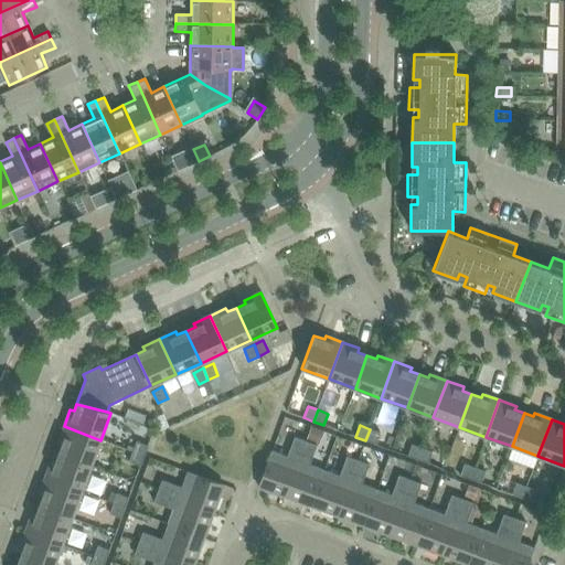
[(91,466),(100,440),(64,426),(57,444),(61,445),(57,454),(91,466)]
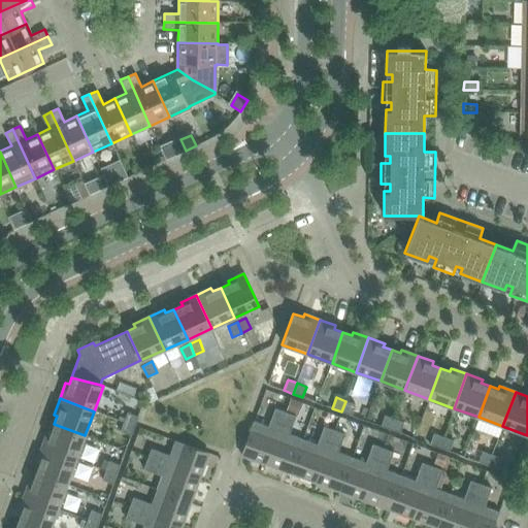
[(291,399),(287,410),(298,415),(302,403),(291,399)]
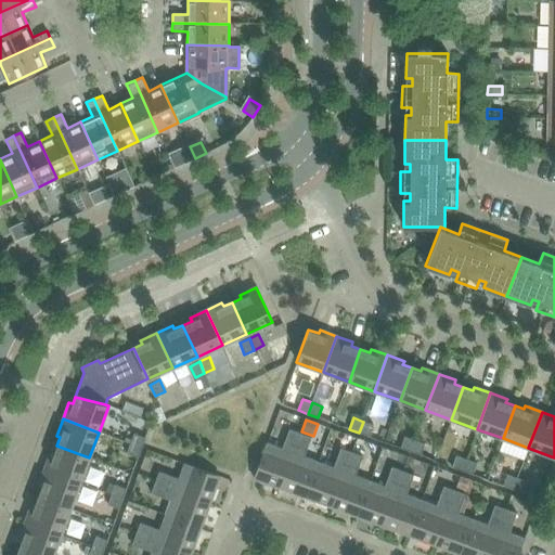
[(363,422),(359,433),(369,437),(373,425),(363,422)]
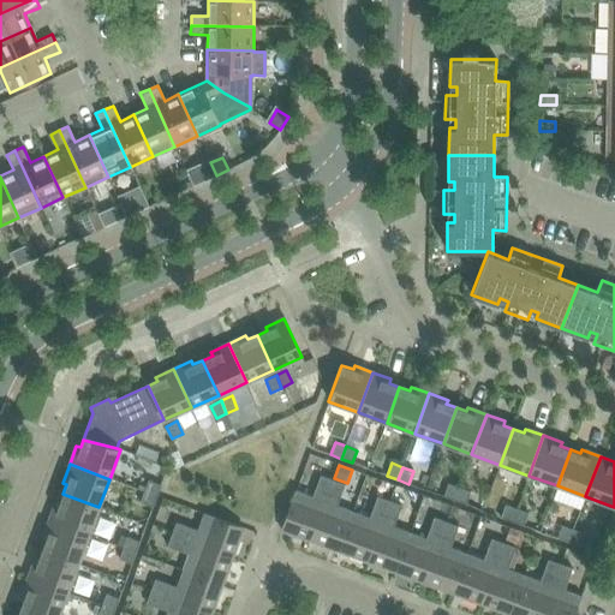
[(281,530),(310,541),(333,481),(321,476),(312,496),(296,490),(281,530)]
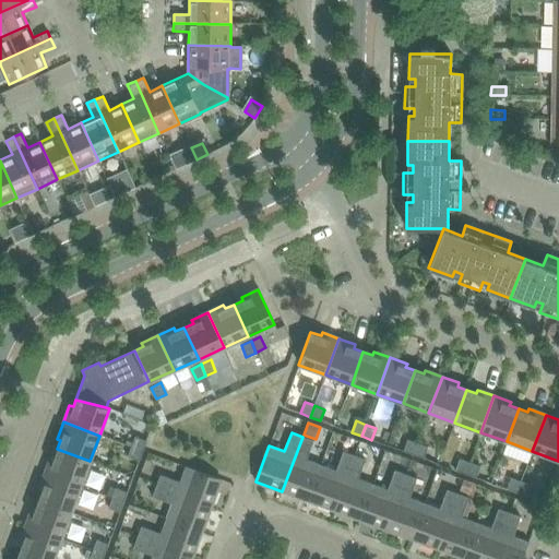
[(134,437),(131,447),(142,451),(146,441),(134,437)]
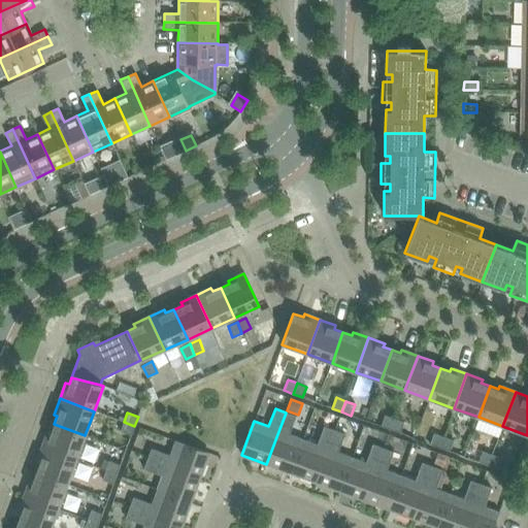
[(266,464),(291,473),(303,439),(289,434),(296,416),(286,413),(266,464)]
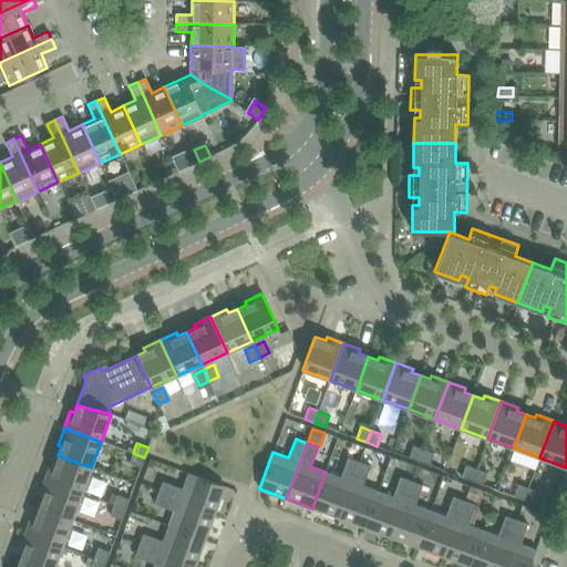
[(409,457),(419,462),(423,450),(413,446),(409,457)]
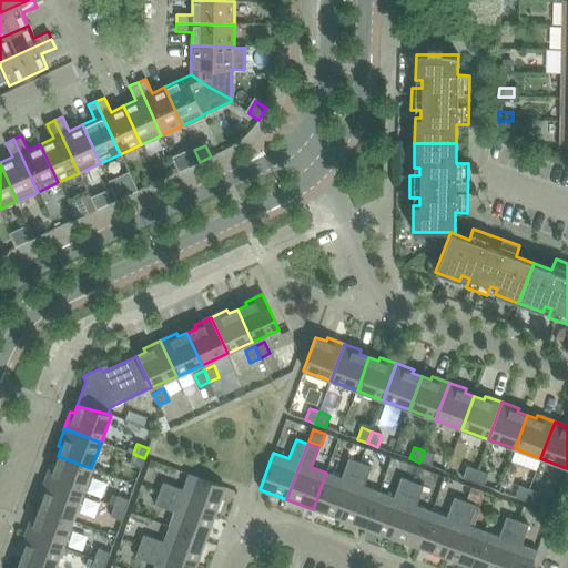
[(424,450),(419,463),(430,466),(434,454),(424,450)]
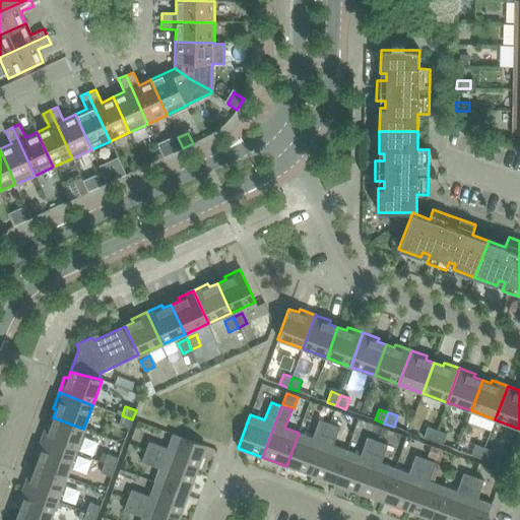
[(122,415),(118,425),(129,429),(132,419),(122,415)]
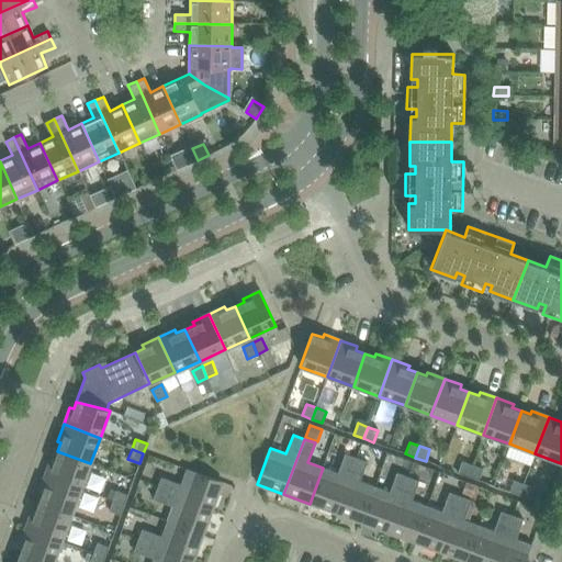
[(51,459),(44,476),(80,490),(90,463),(57,451),(54,461),(51,459)]
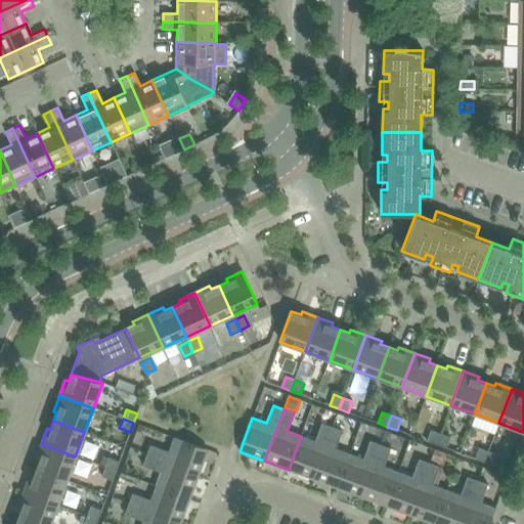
[(289,470),(312,479),(332,427),(321,423),(314,441),(301,436),(289,470)]
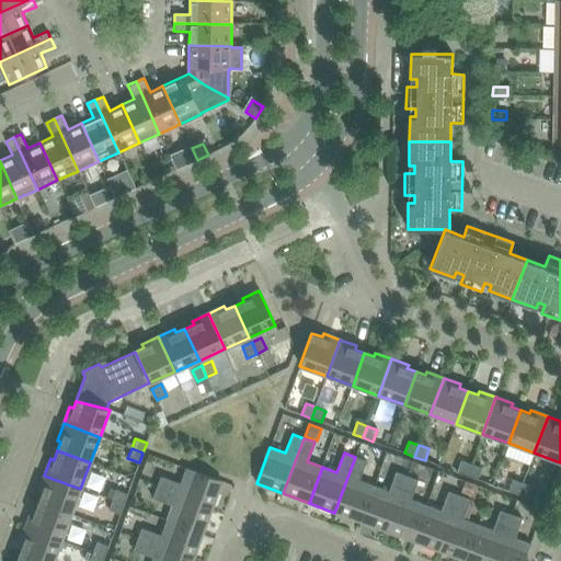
[(334,513),(361,523),(374,485),(359,480),(366,461),(355,457),(334,513)]
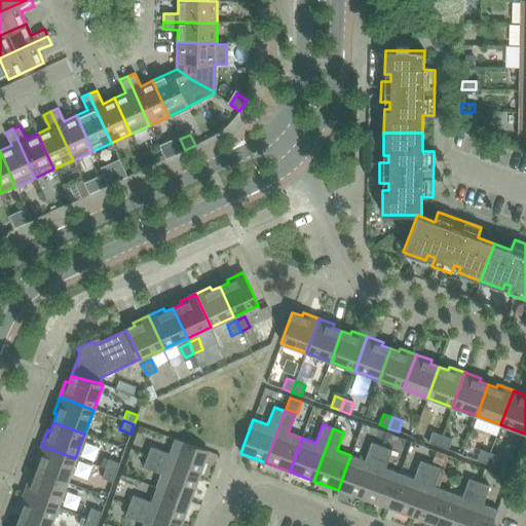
[(430,443),(439,446),(443,436),(435,433),(430,443)]
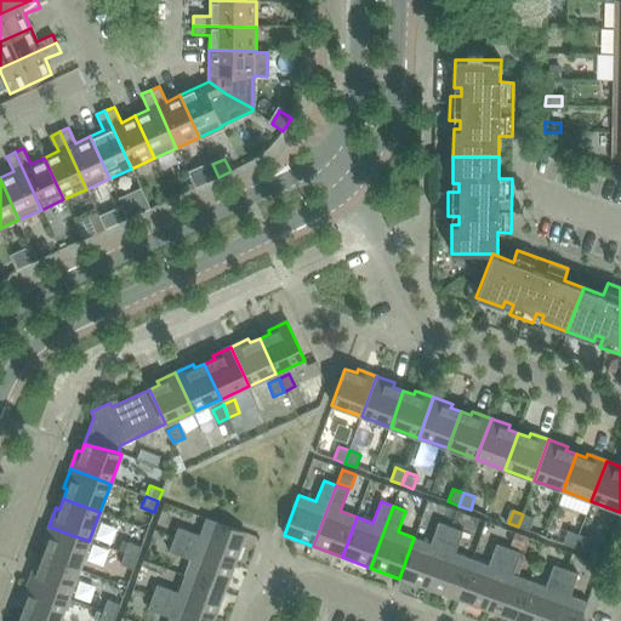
[(523,514),(518,527),(528,530),(533,518),(523,514)]
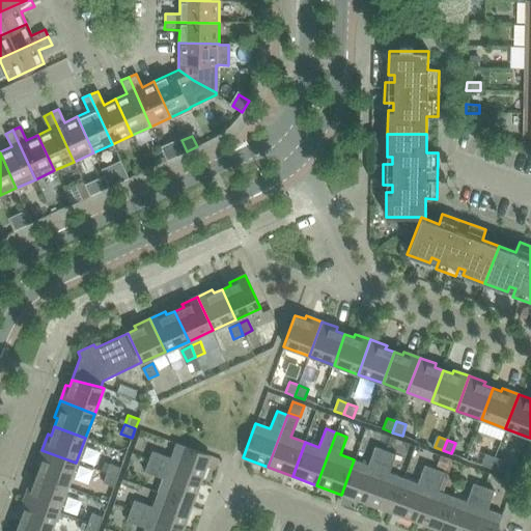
[(148,462),(201,481),(211,455),(175,443),(170,457),(151,451),(148,462)]
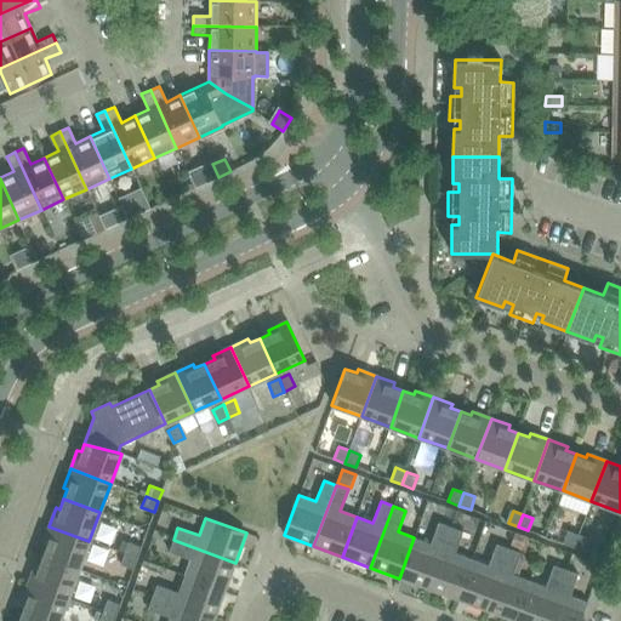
[(399,579),(428,588),(450,528),(438,523),(431,543),(414,537),(399,579)]
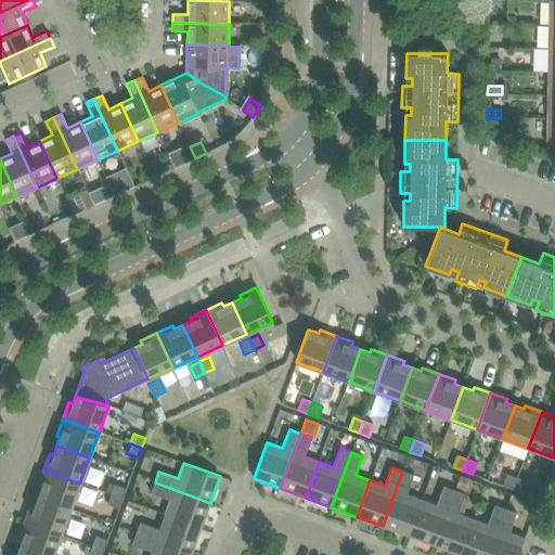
[(38,497),(71,510),(79,483),(43,470),(38,487),(41,488),(38,497)]
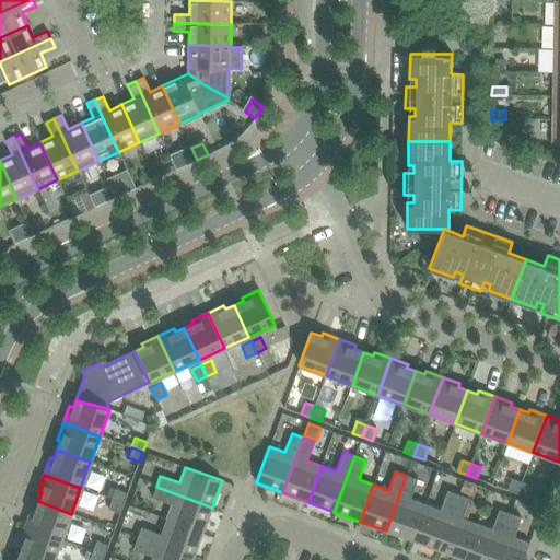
[(386,531),(411,540),(426,504),(410,499),(417,479),(406,476),(386,531)]
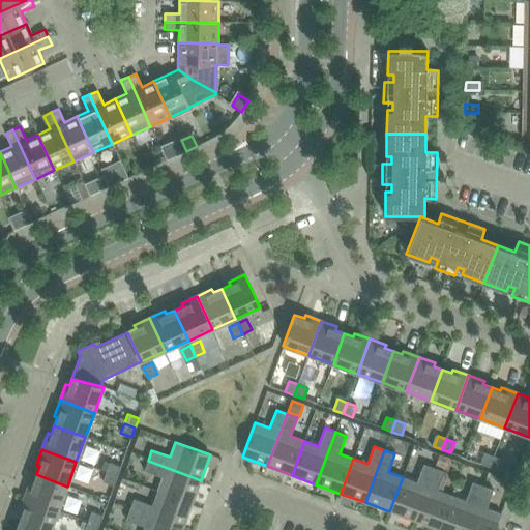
[(480,464),(490,468),(494,457),(484,453),(480,464)]
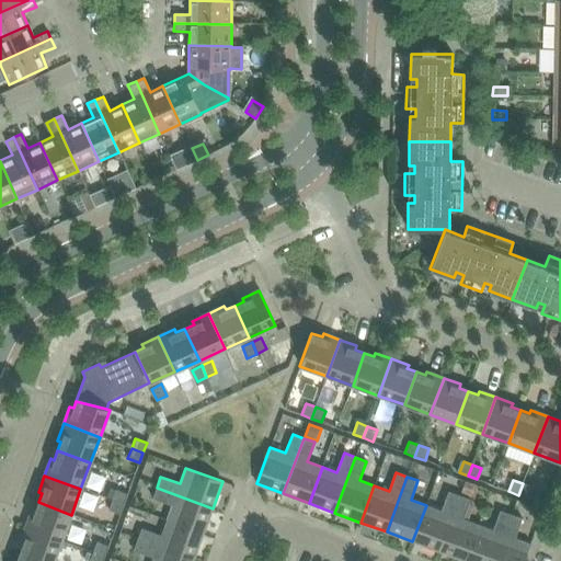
[(465,481),(461,492),(469,495),(473,484),(465,481)]
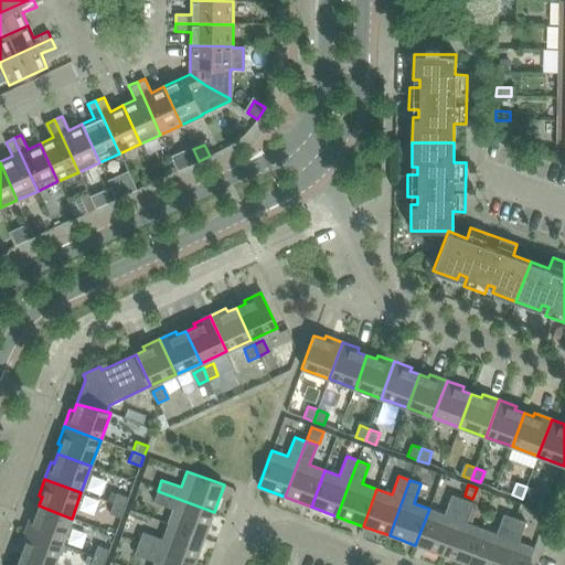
[(526,487),(522,499),(532,502),(536,490),(526,487)]
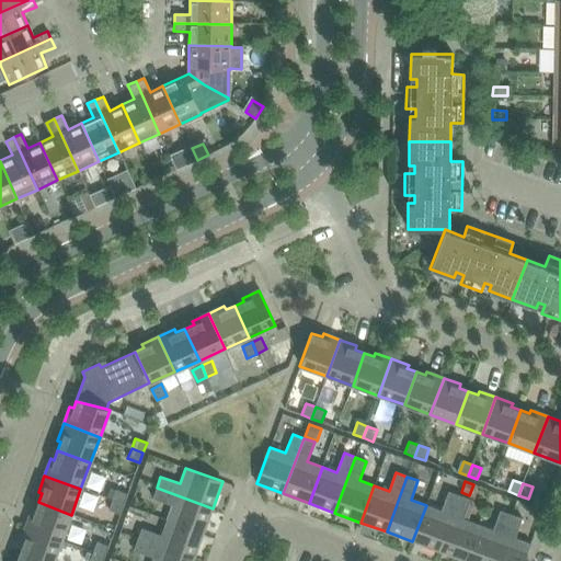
[(167,521),(203,534),(213,508),(157,488),(152,499),(172,506),(167,521)]
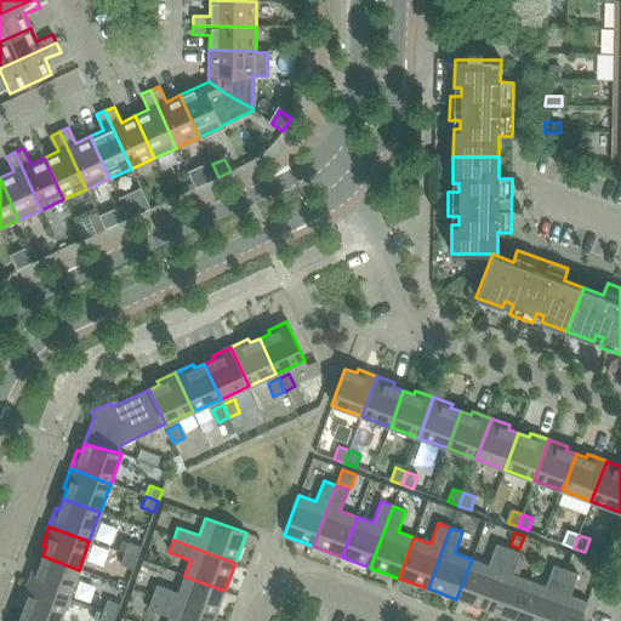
[(124,553),(137,558),(141,547),(129,542),(124,553)]
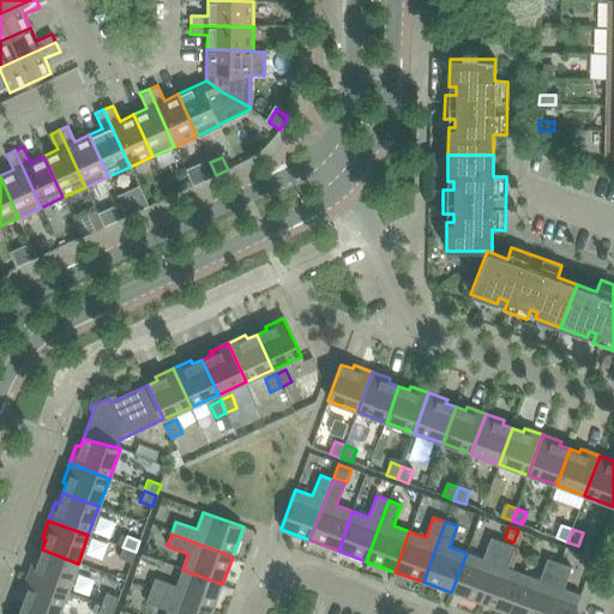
[(451,593),(480,603),(503,542),(491,539),(482,559),(467,553),(451,593)]
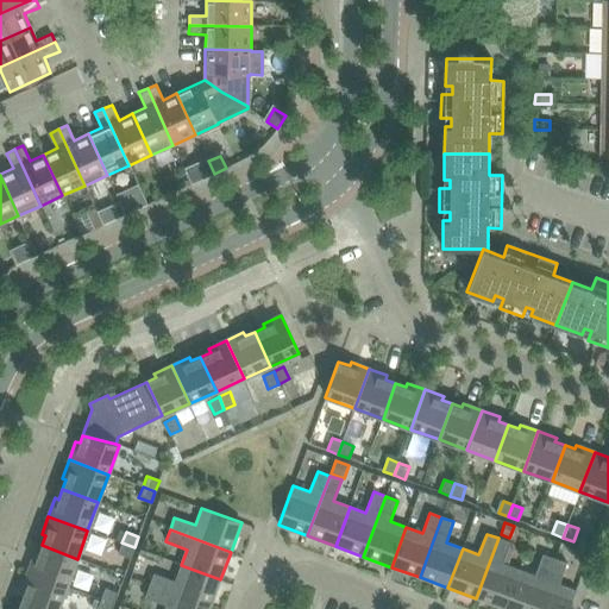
[(476,598),(504,608),(519,570),(503,564),(510,542),(498,538),(476,598)]
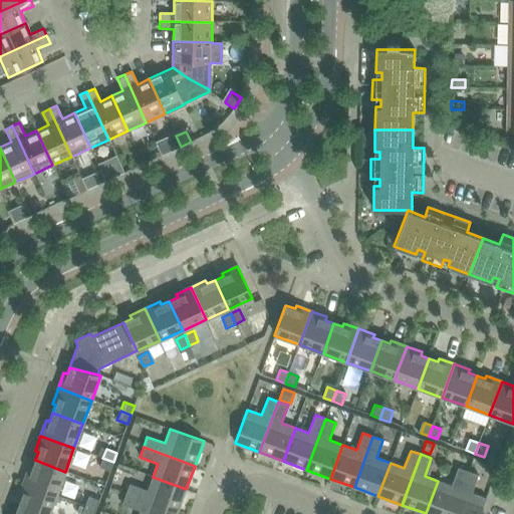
[(113,462),(102,458),(99,468),(109,472),(113,462)]
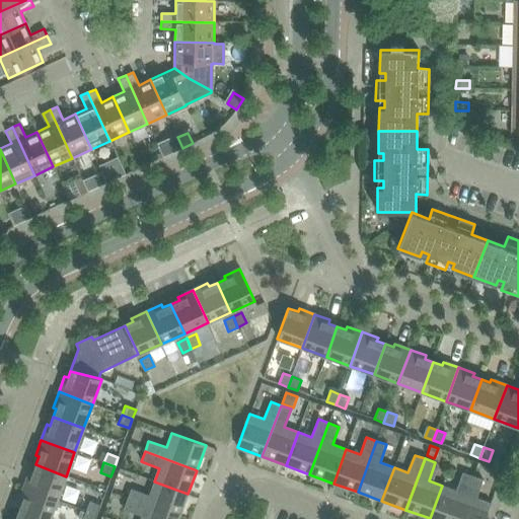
[(28,472),(23,488),(57,500),(66,476),(35,464),(32,473),(28,472)]
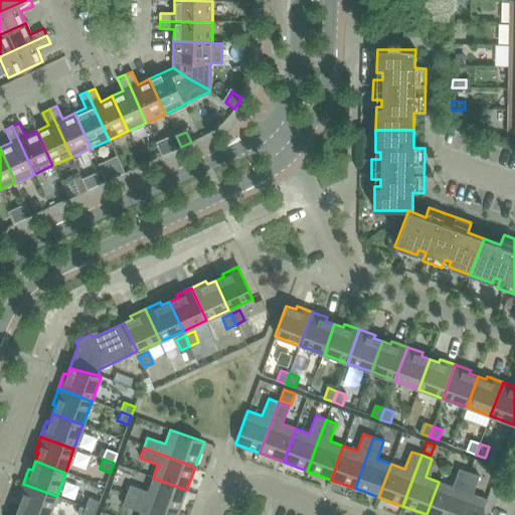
[(426,514),(453,514),(469,473),(459,469),(453,487),(439,482),(426,514)]
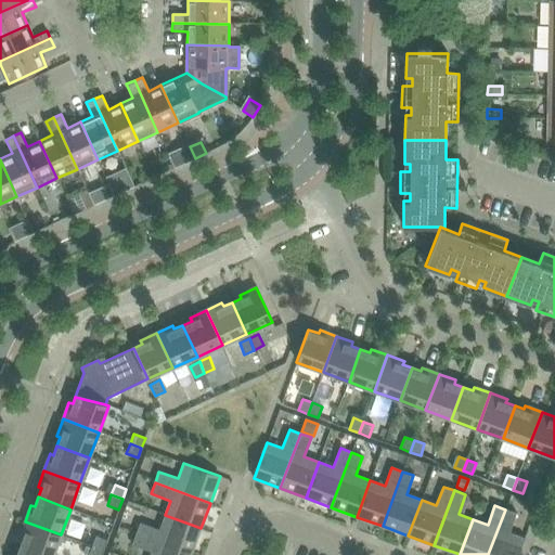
[(505,510),(488,554),(518,554),(525,538),(510,532),(516,513),(505,510)]
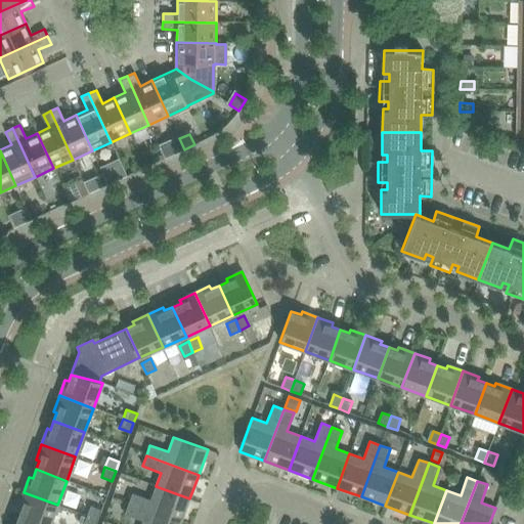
[(128,504),(180,523),(189,498),(156,486),(150,500),(132,493),(128,504)]
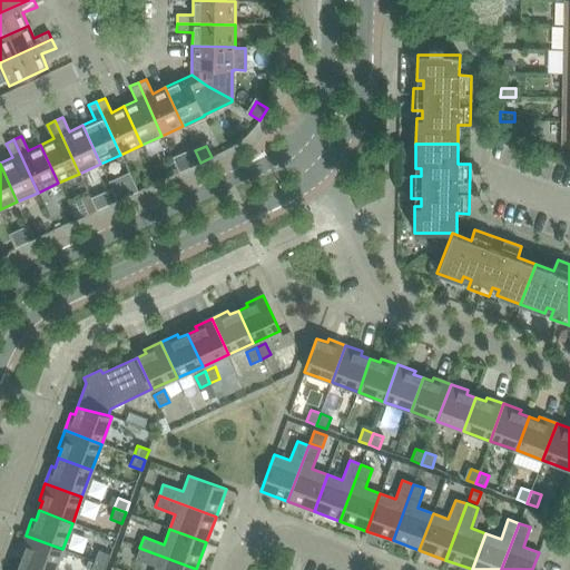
[(22,553),(19,563),(37,569),(53,569),(62,549),(26,536),(19,552),(22,553)]
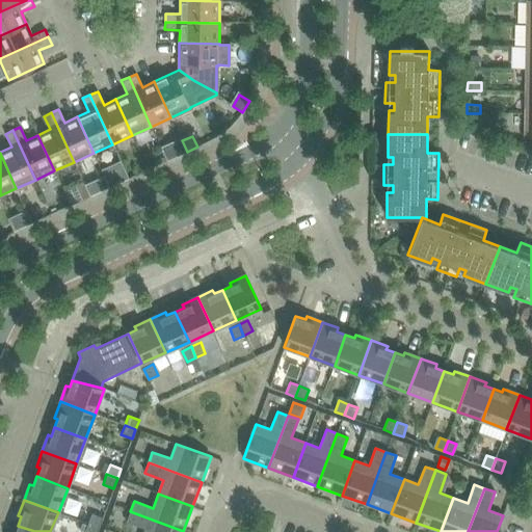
[(144,529),(142,531),(182,531),(183,531),(130,511),(126,522),(144,529)]
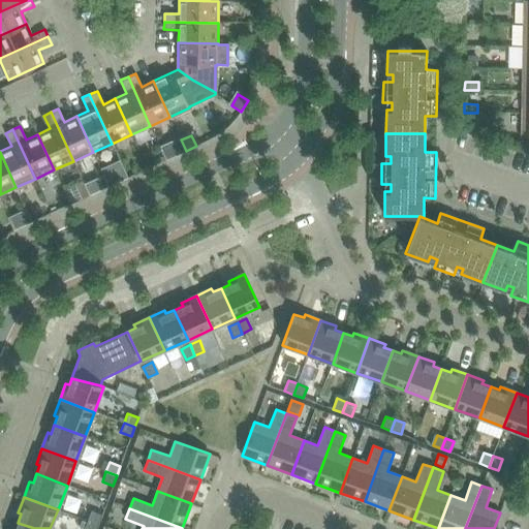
[(88,521),(98,525),(102,515),(91,511),(88,521)]
